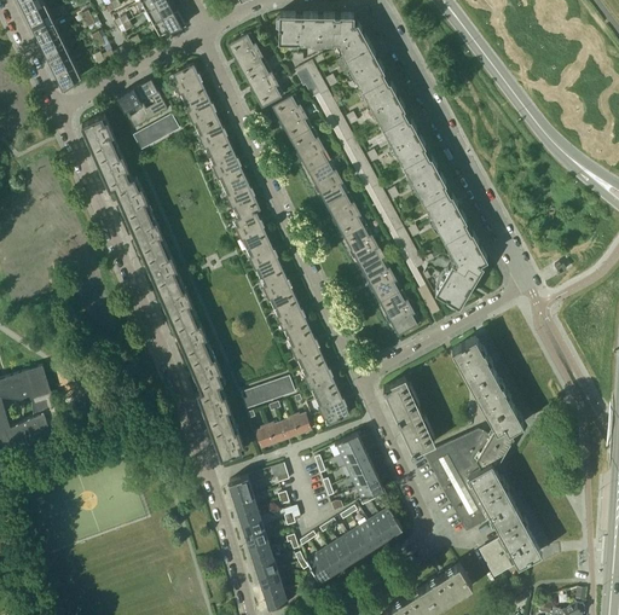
[(45,3),(42,0),(23,0),(21,1),(25,12),(45,3)]
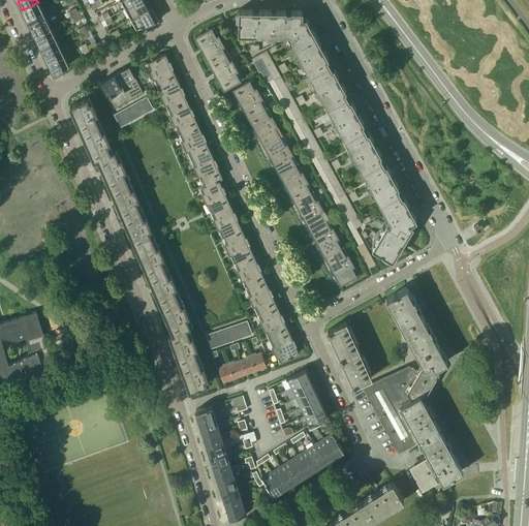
[(126,11),(144,1),(143,0),(123,0),(121,2),(126,11)]
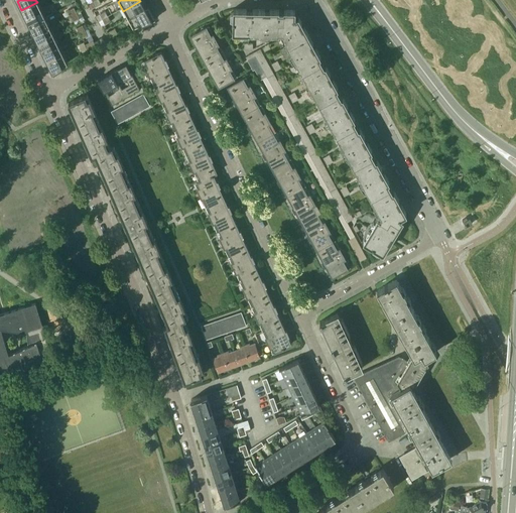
[(93,4),(95,9),(101,6),(98,1),(93,4)]
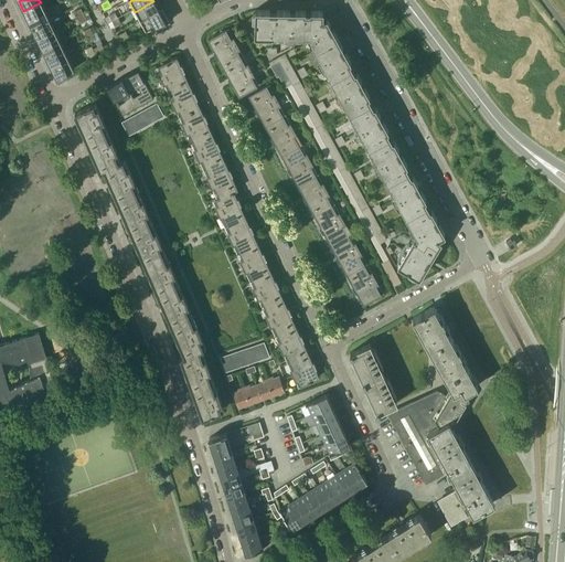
[(153,1),(135,12),(139,21),(159,11),(153,1)]
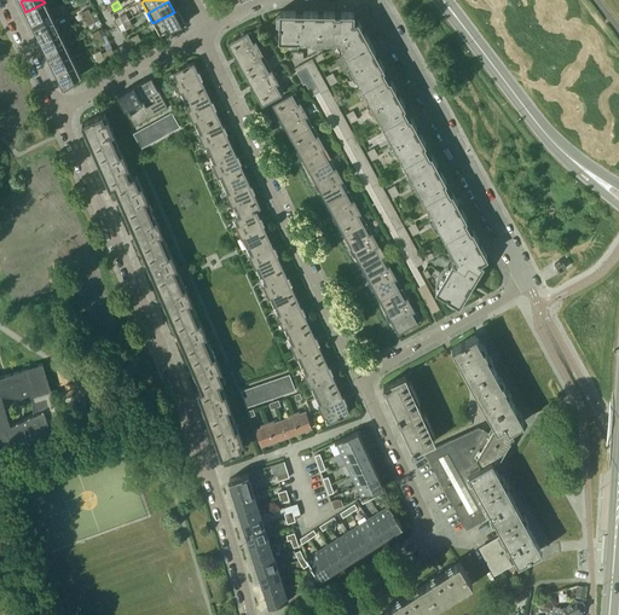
[(25,12),(32,23),(50,13),(45,3),(25,12)]
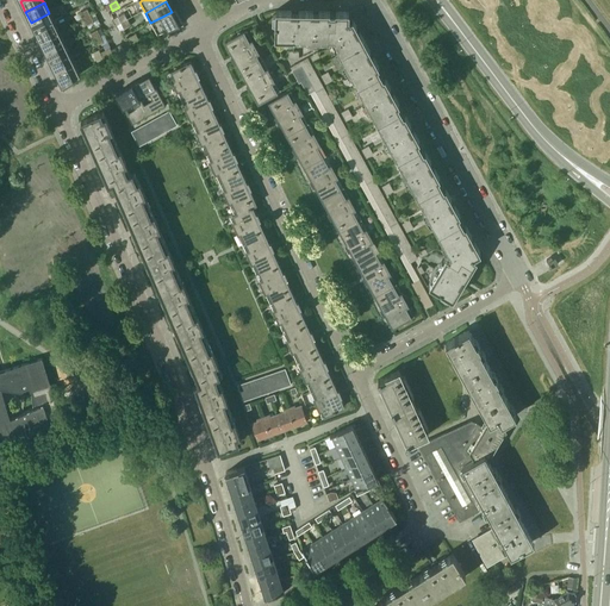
[(184,25),(175,10),(172,12),(150,23),(157,36),(184,25)]
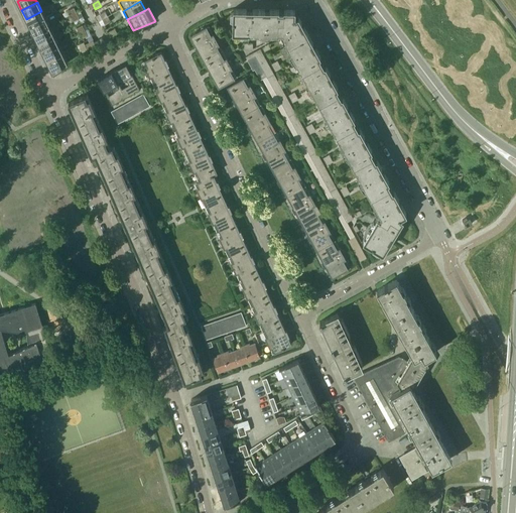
[(71,18),(77,15),(74,10),(69,13),(71,18)]
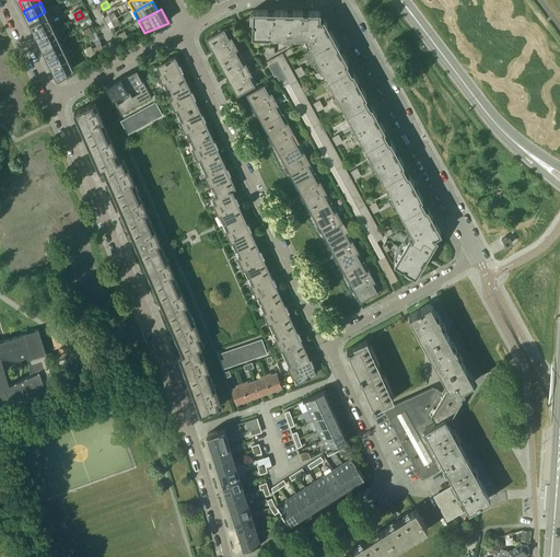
[(253,36),(280,37),(281,12),(254,11),(254,15),(252,16),(251,22),(254,23),(253,36)]
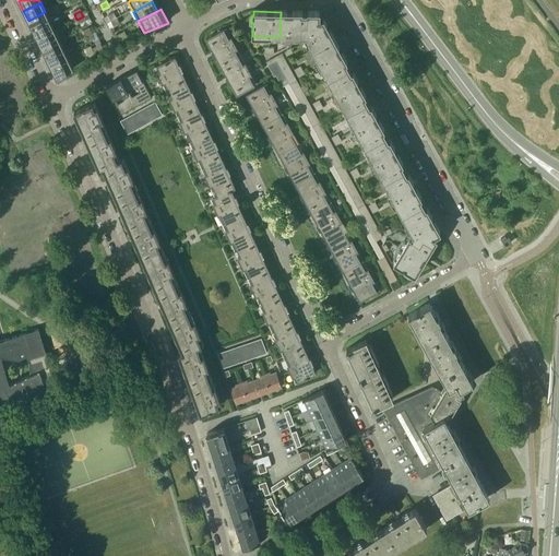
[(28,21),(33,30),(49,22),(45,12),(28,21)]
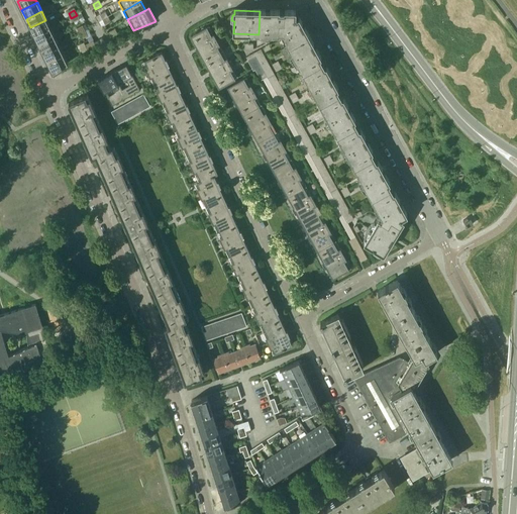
[(280,33),(285,33),(297,20),(296,18),(296,12),(260,11),(259,34),(280,35),(280,33)]
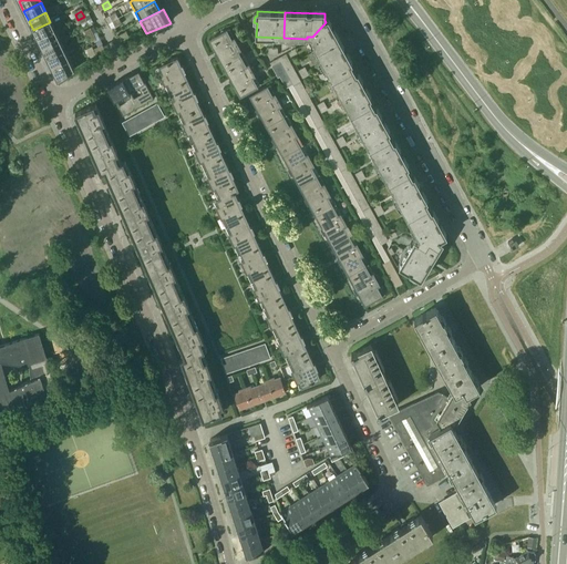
[(109,19),(112,24),(119,21),(115,14),(109,19)]
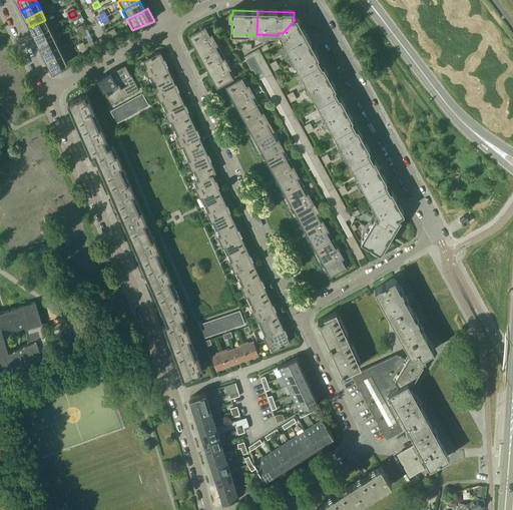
[(70,18),(73,24),(79,21),(76,15),(70,18)]
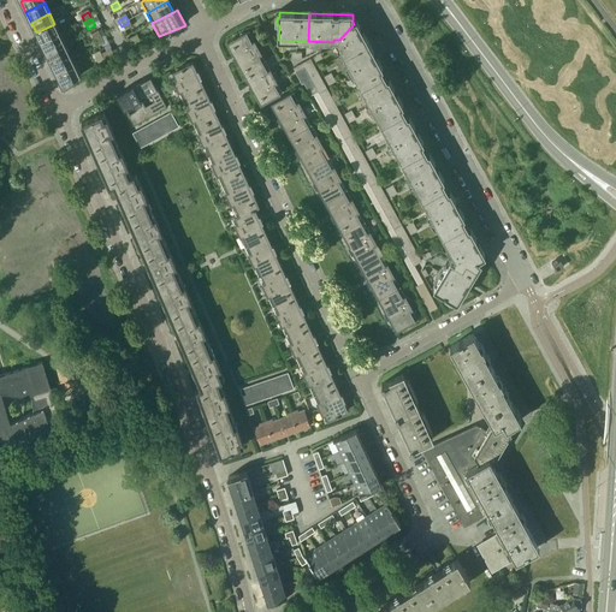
[(357,22),(354,24),(339,40),(344,49),(342,51),(351,69),(375,55),(357,22)]
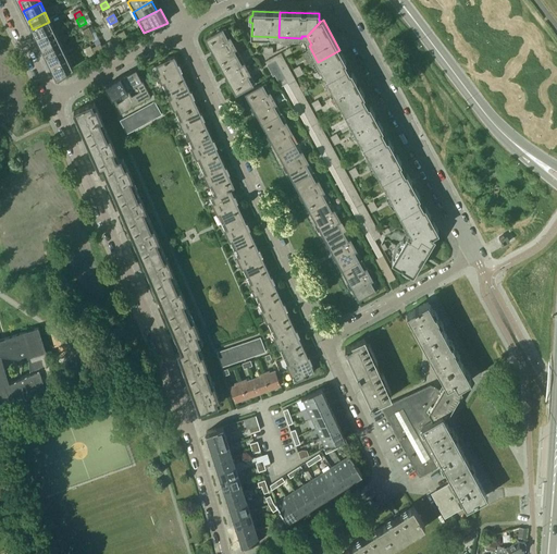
[(110,24),(113,29),(120,26),(116,21),(110,24)]
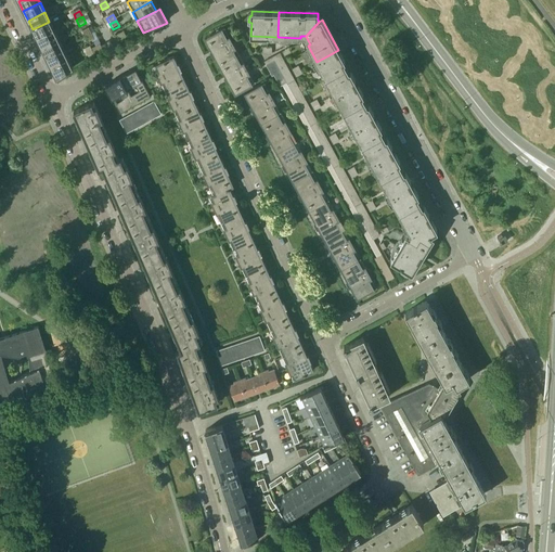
[(33,29),(37,39),(54,30),(49,22),(33,29)]
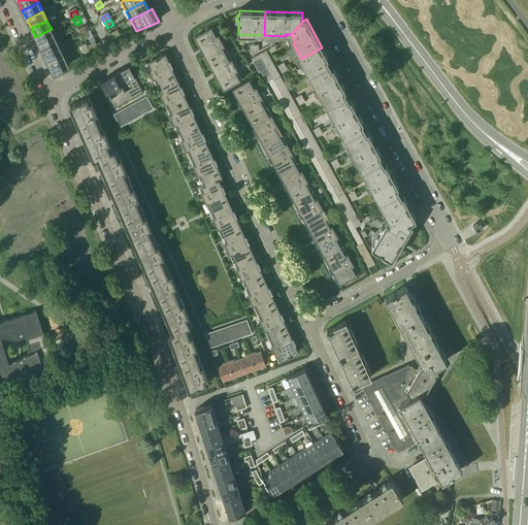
[(81,37),(87,34),(85,28),(78,31),(81,37)]
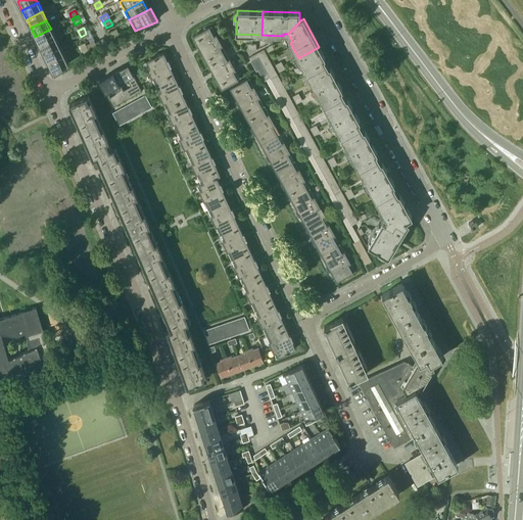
[(35,37),(39,45),(55,38),(51,29),(35,37)]
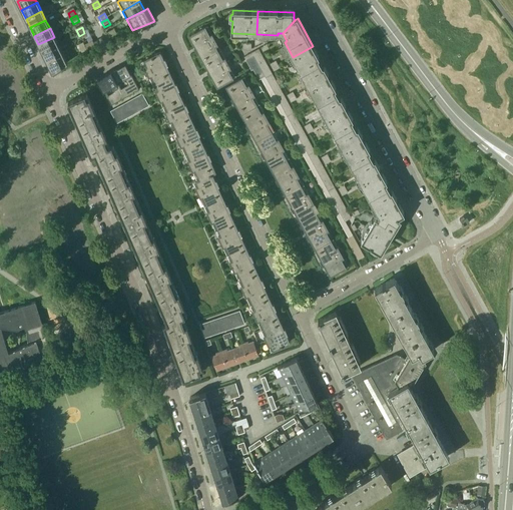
[(198,54),(202,61),(219,51),(207,28),(205,29),(204,29),(189,37),(195,49),(194,49),(197,54),(198,54)]
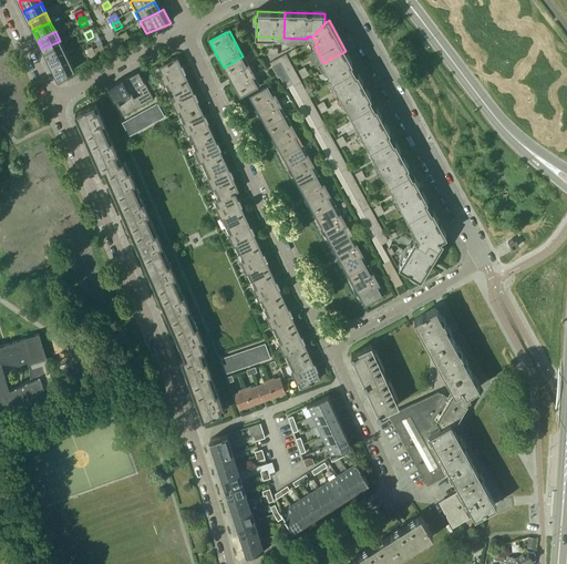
[(129,40),(126,34),(116,39),(120,43),(129,40)]
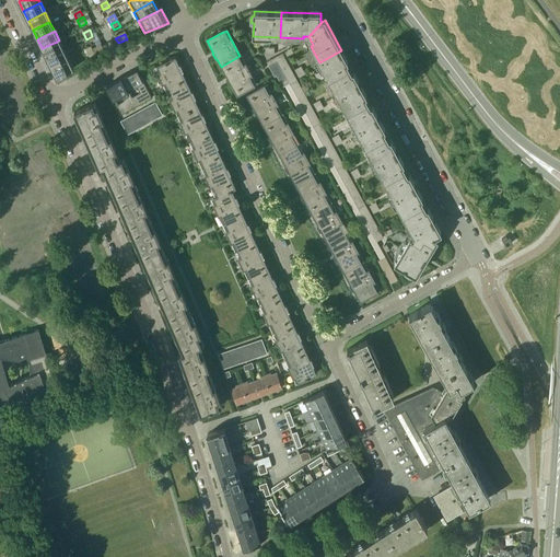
[(86,39),(89,45),(95,42),(92,36),(86,39)]
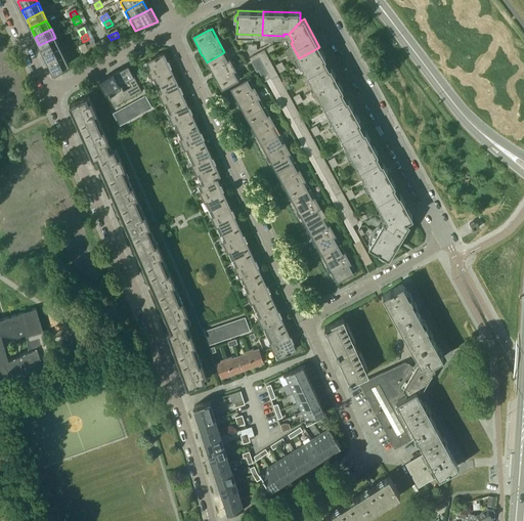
[(39,45),(43,54),(59,46),(55,38),(39,45)]
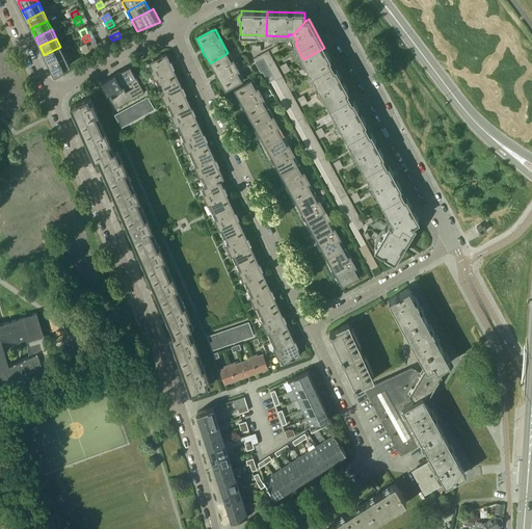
[(98,49),(96,44),(87,48),(89,54),(98,49)]
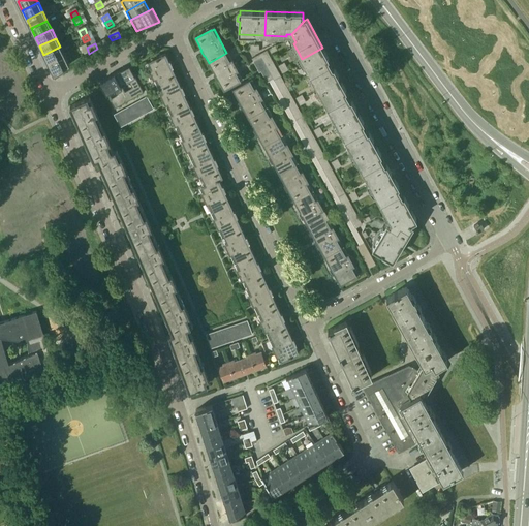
[(43,55),(49,64),(64,56),(60,47),(43,55)]
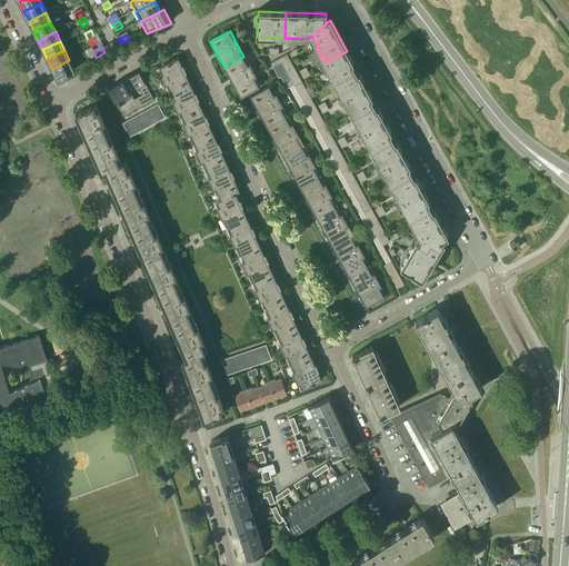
[(325,63),(341,95),(365,82),(347,51),(325,63)]
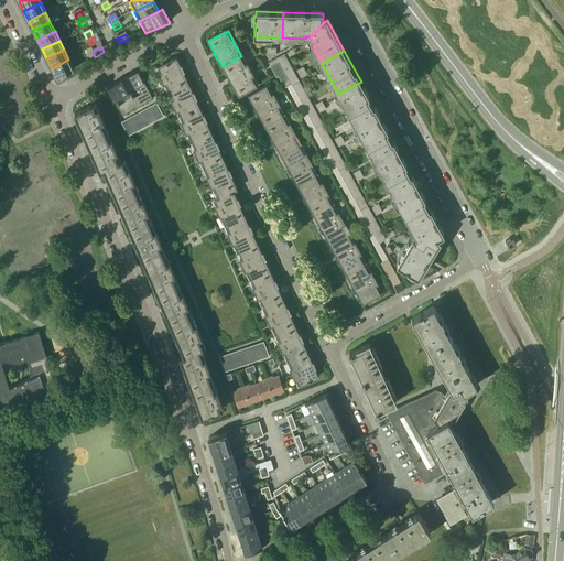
[(285,55),(269,64),(278,78),(279,77),(285,89),(288,88),(300,82),(285,55)]
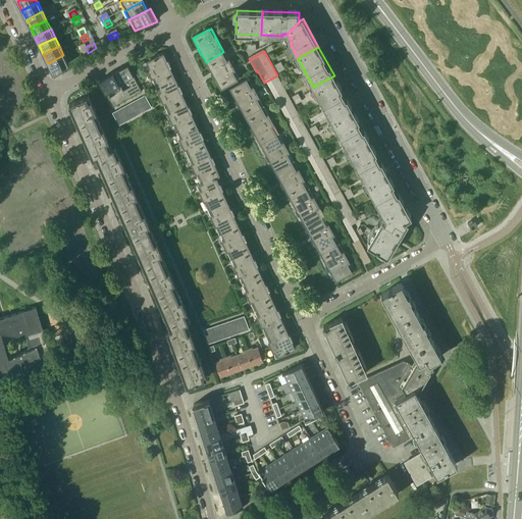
[(240,81),(223,52),(206,62),(212,74),(211,74),(214,80),(215,79),(221,91),(240,81)]
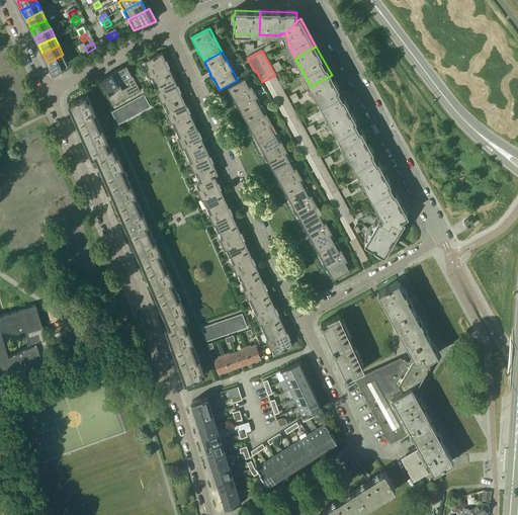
[(68,65),(63,55),(48,63),(53,74),(68,65)]
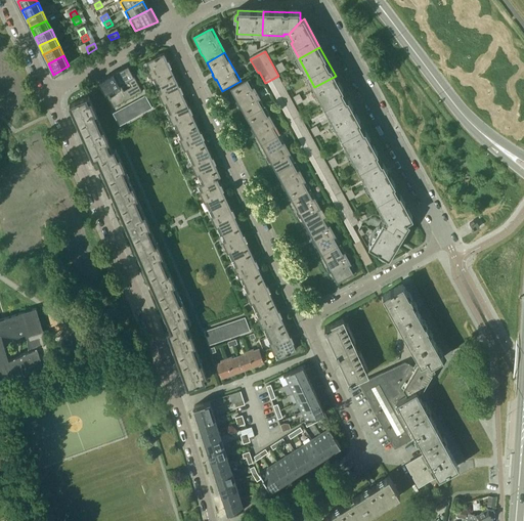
[(144,64),(156,88),(174,79),(170,69),(171,69),(168,63),(167,63),(164,55),(147,63),(144,64)]
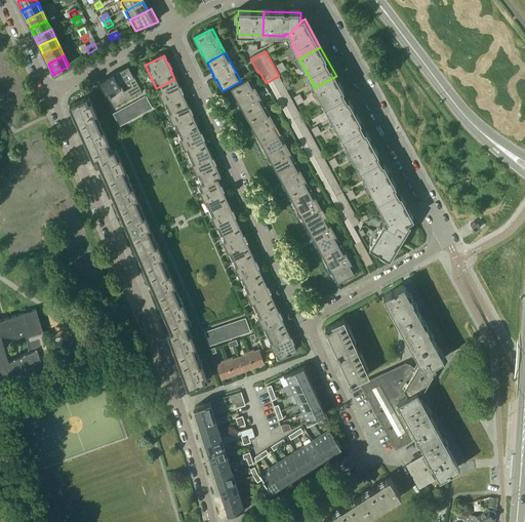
[(143,94),(128,68),(114,75),(128,102),(143,94)]
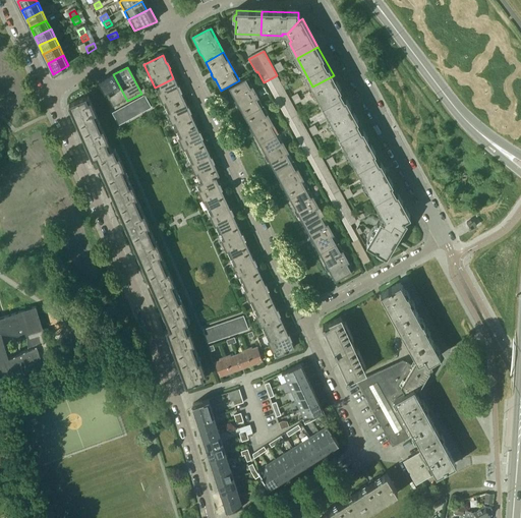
[(99,82),(99,83),(113,109),(127,101),(113,74),(99,82)]
